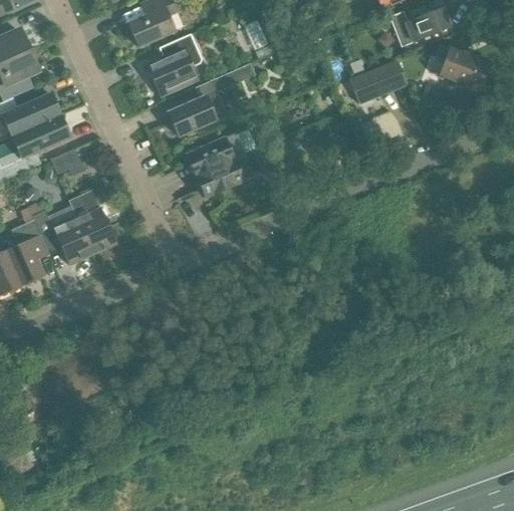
[(0,0),(0,13),(12,8),(8,0),(0,0)]
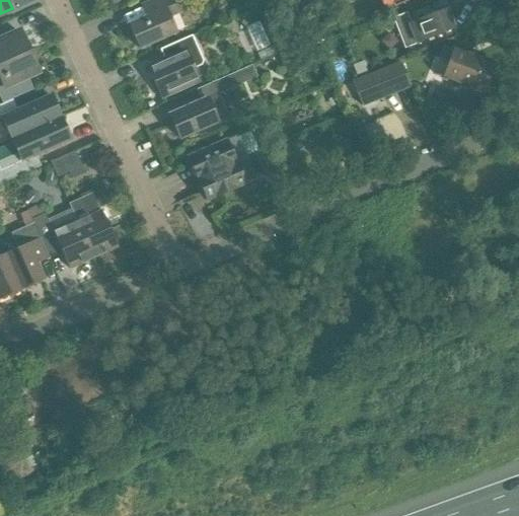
[(180,10),(175,0),(149,0),(154,11),(130,22),(140,47),(176,30),(169,15),(180,10)]
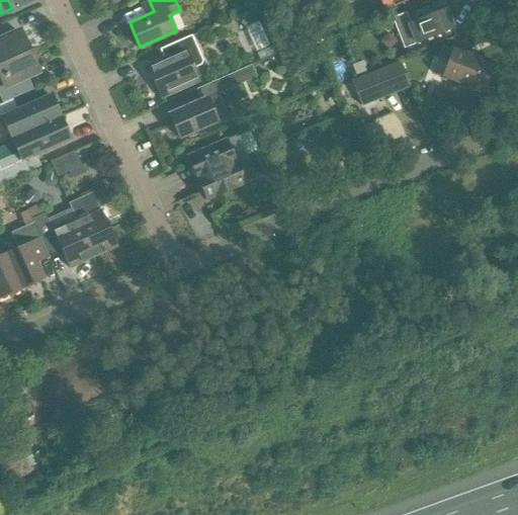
[(454,25),(446,6),(410,21),(406,11),(394,16),(406,46),(454,25)]
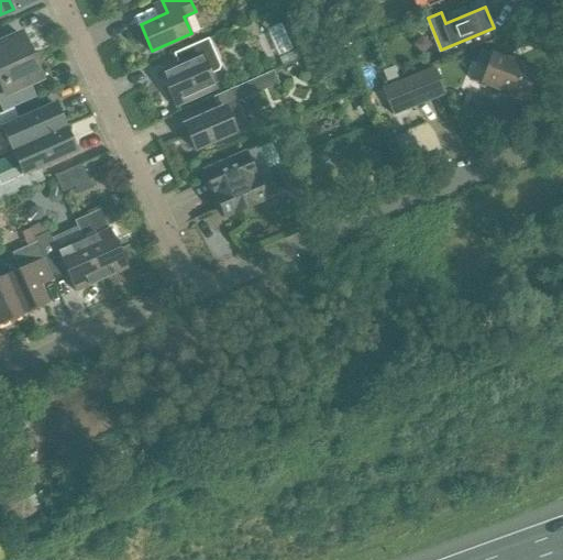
[(0,68),(33,54),(32,53),(29,55),(18,31),(0,39),(0,68)]
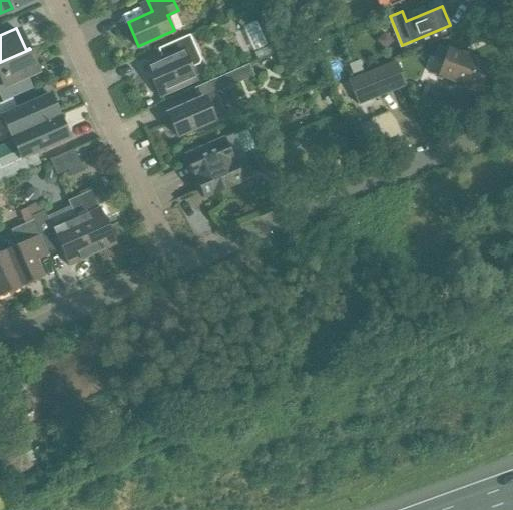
[(189,33),(163,45),(168,56),(147,65),(159,93),(196,77),(191,66),(199,63),(201,59),(189,33)]
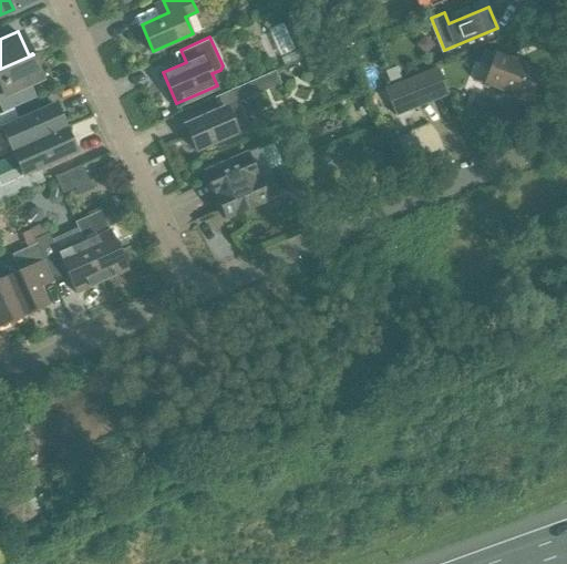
[(495,51),(495,52),(485,48),(480,61),(490,65),(483,82),(526,100),(528,96),(532,98),(536,85),(533,84),(539,68),(495,51)]
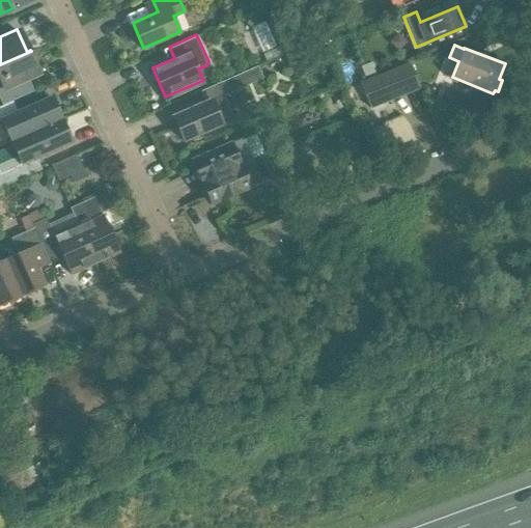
[(31,51),(0,64),(0,71),(4,80),(0,81),(0,100),(2,105),(6,103),(33,90),(28,79),(40,74),(31,51)]
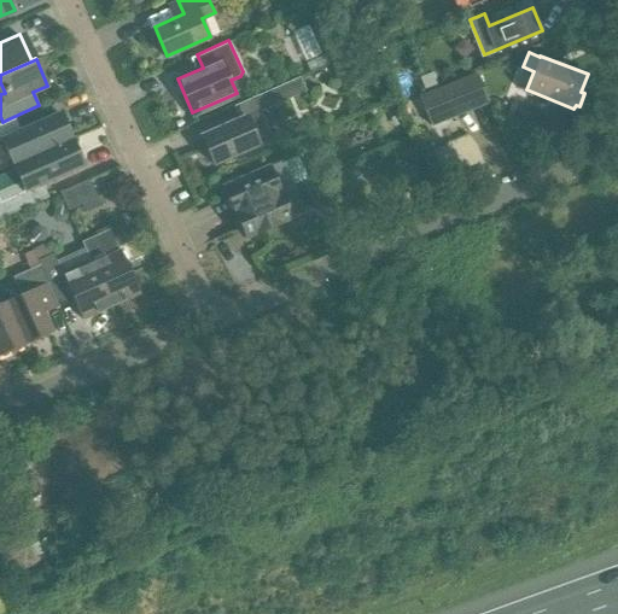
[(420,94),(432,123),(490,100),(478,71),(420,94)]
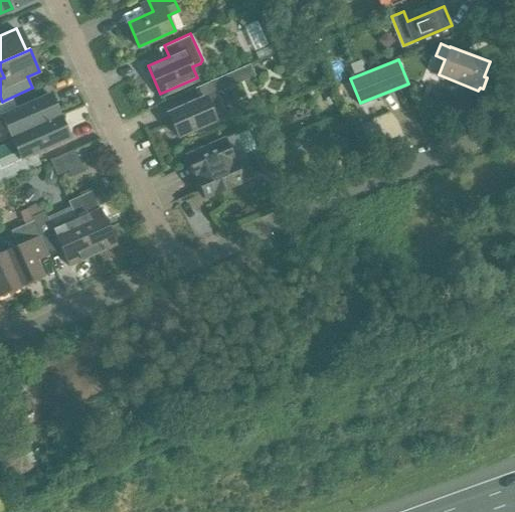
[(215,78),(220,90),(255,73),(250,62),(215,78)]
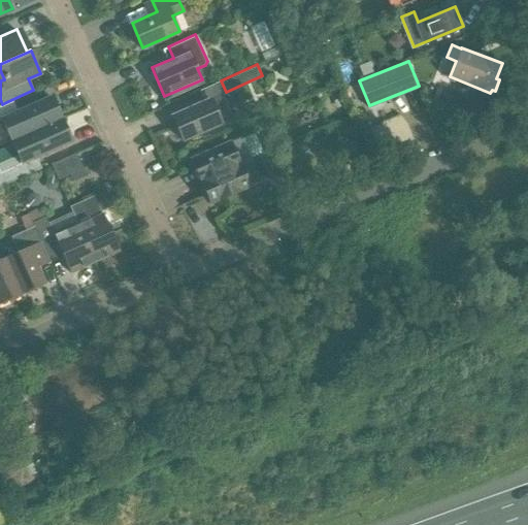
[(172,115),(184,139),(232,118),(222,93),(172,115)]
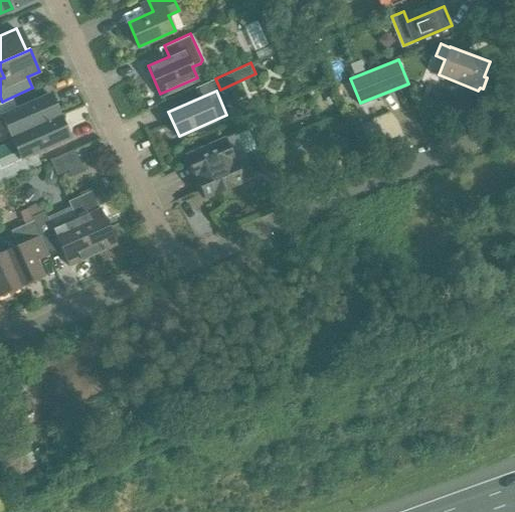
[(6,100),(2,102),(0,102),(0,116),(2,115),(11,137),(59,116),(49,94),(11,111),(6,100)]
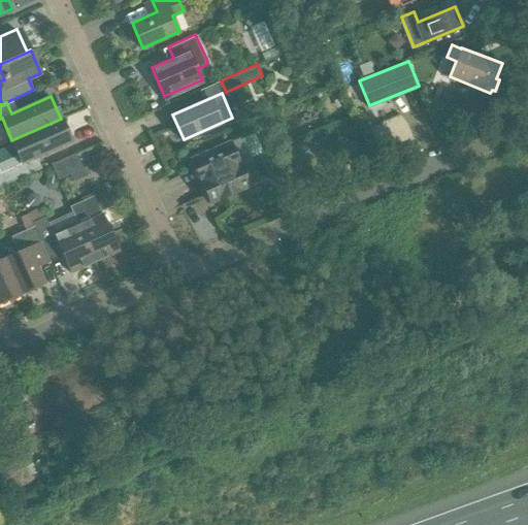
[(363,139),(352,117),(307,135),(314,150),(334,140),(354,143),(363,139)]
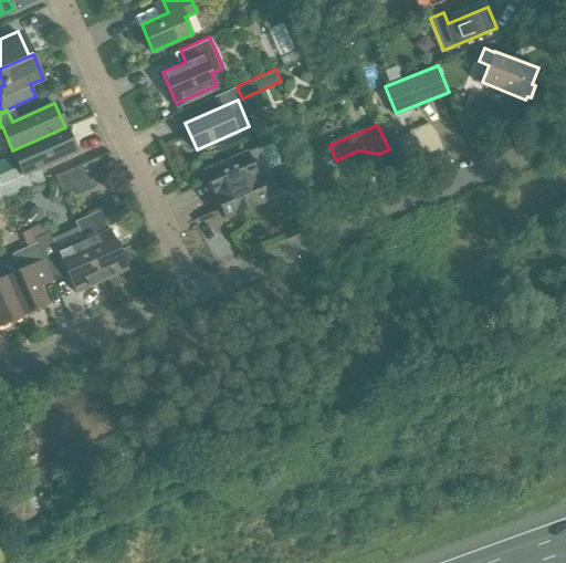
[(0,198),(44,179),(39,168),(76,152),(65,127),(12,150),(19,165),(0,173),(0,198)]
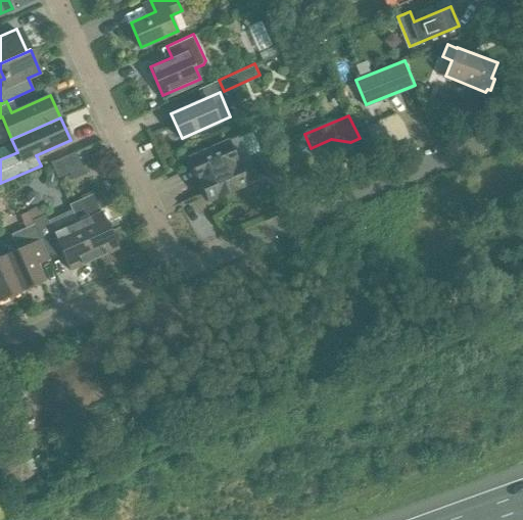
[(239,136),(227,140),(190,157),(199,179),(248,156),(239,136)]
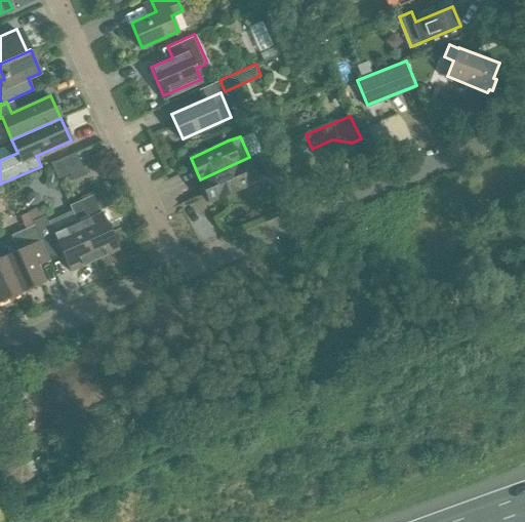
[(57,176),(82,165),(76,151),(51,162),(57,176)]
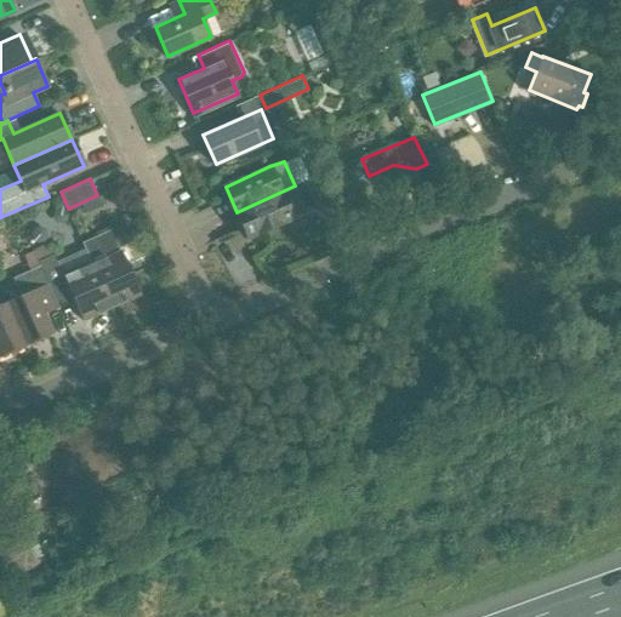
[(306,211),(295,186),(237,212),(249,238),(306,211)]
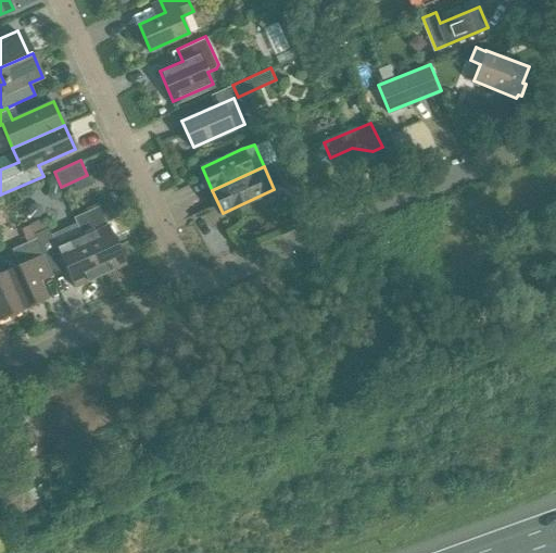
[(125,263),(109,225),(108,225),(99,205),(73,216),(76,222),(83,236),(81,236),(99,274),(125,263)]
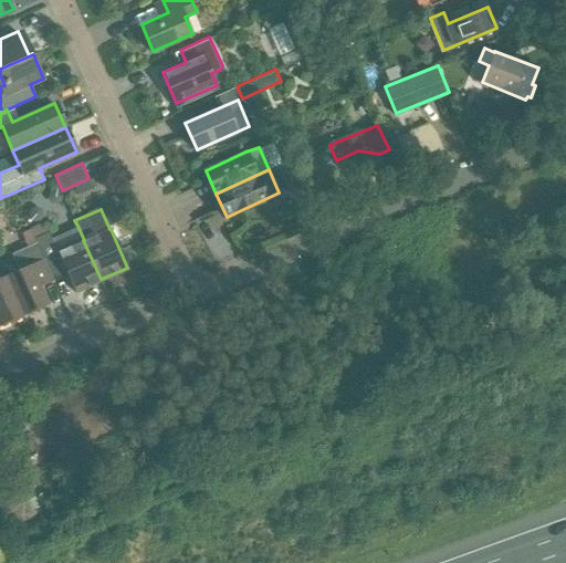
[(77,226),(52,237),(49,231),(34,238),(37,241),(35,241),(49,271),(49,272),(64,266),(75,291),(101,279),(83,240),(84,240),(77,226)]
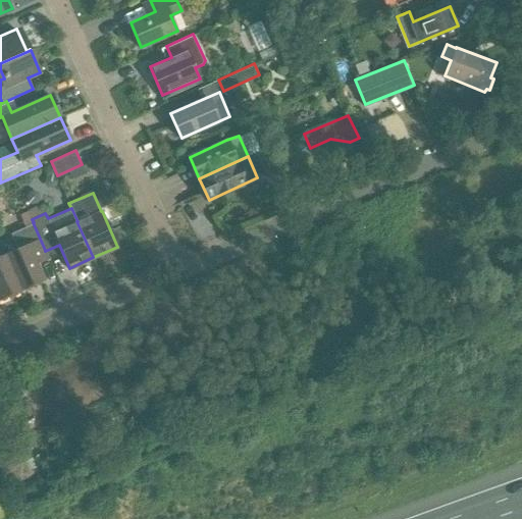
[(10,232),(17,249),(4,254),(20,291),(44,279),(37,263),(48,258),(45,251),(45,250),(33,222),(34,222),(32,219),(28,209),(19,213),(25,226),(10,232)]
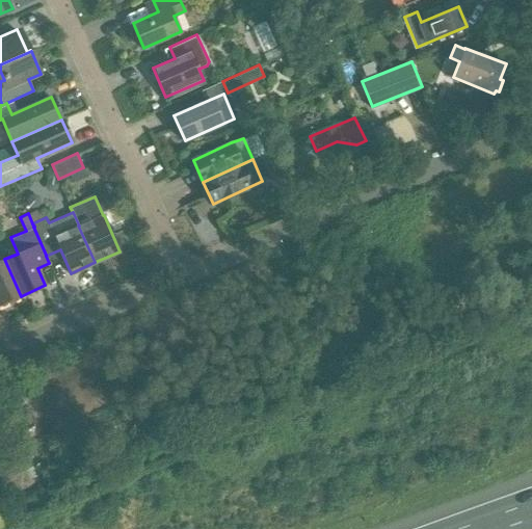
[(0,305),(21,296),(4,259),(0,261),(0,305)]
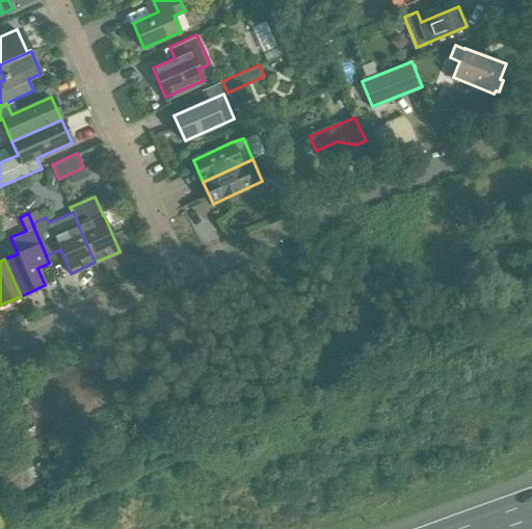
[(26,472),(21,457),(0,466),(0,498),(43,478),(36,468),(26,472)]
